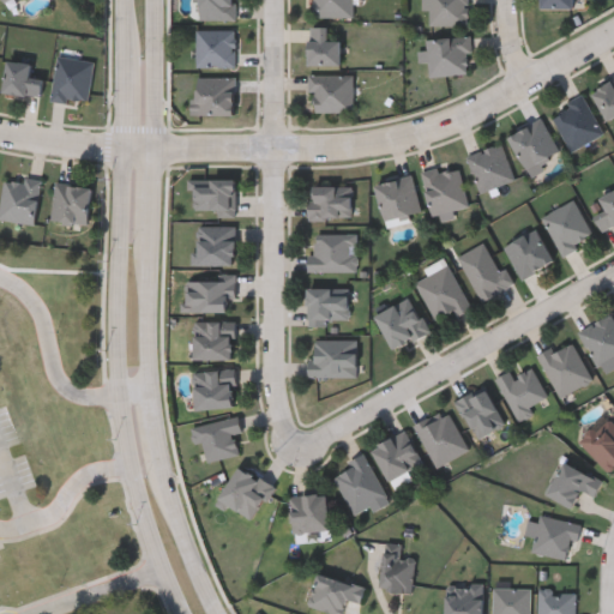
[(199,19),(199,0),(236,0),(236,19),(199,19)]
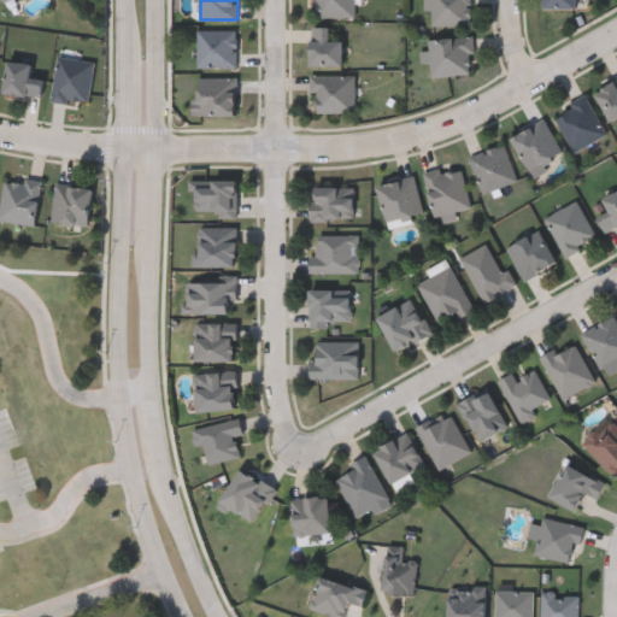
[(356,0),(356,16),(312,16),(312,0),(356,0)]
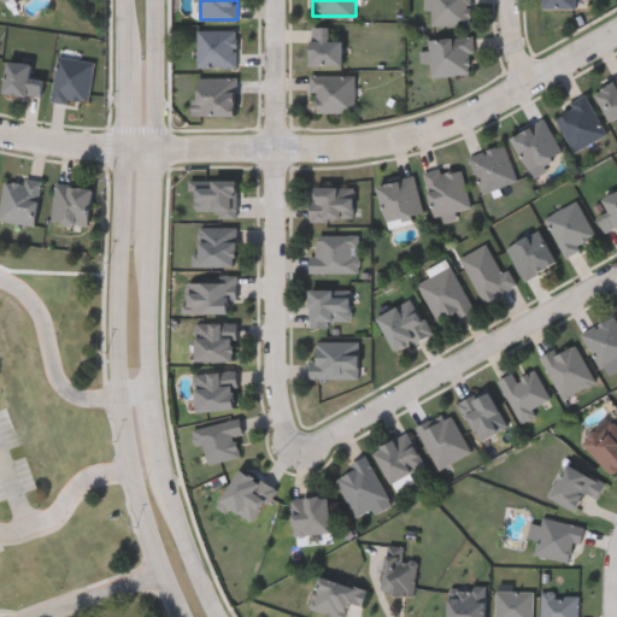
[(472,0),(472,24),(430,24),(430,0),(472,0)]
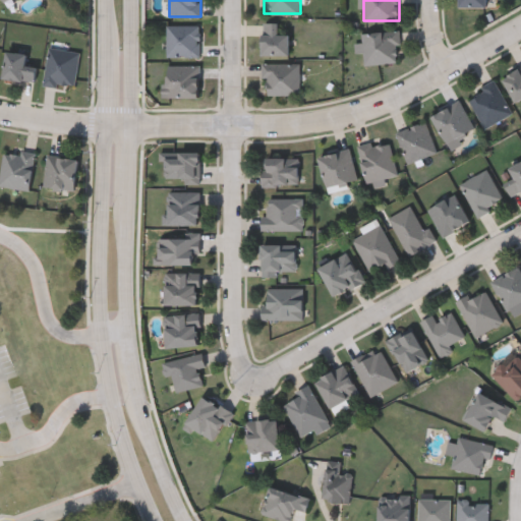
[(289,54),(262,54),(262,22),(278,22),(278,33),(289,33),(289,54)]
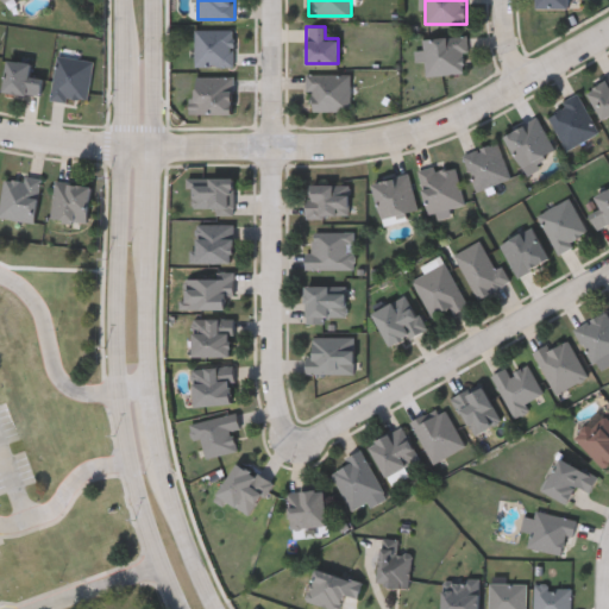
[(234,29),(234,66),(196,66),(196,29),(234,29)]
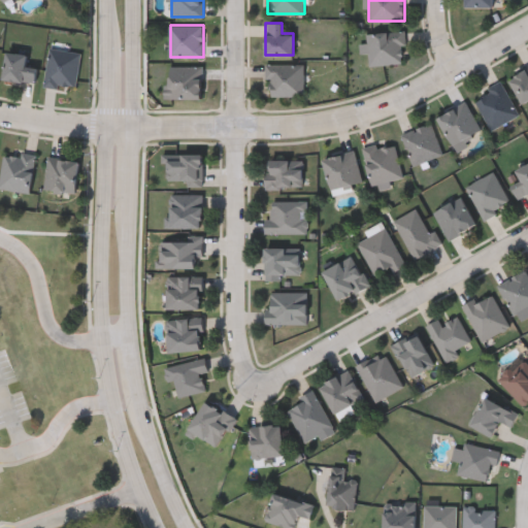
[(406,63),(369,64),(368,52),(360,52),(360,42),(367,42),(367,31),(405,30),(406,63)]
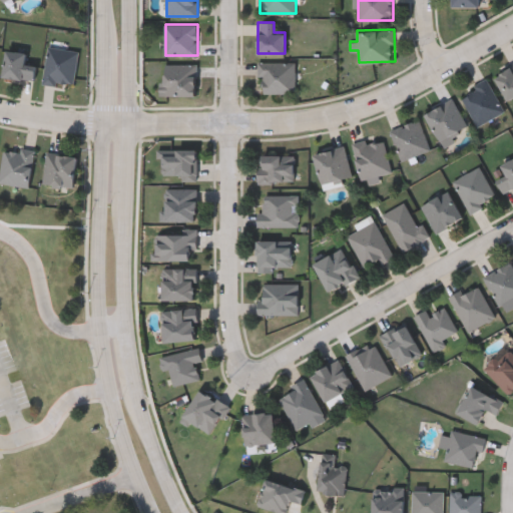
[(74,84),(45,81),(48,46),(78,49),(74,84)]
